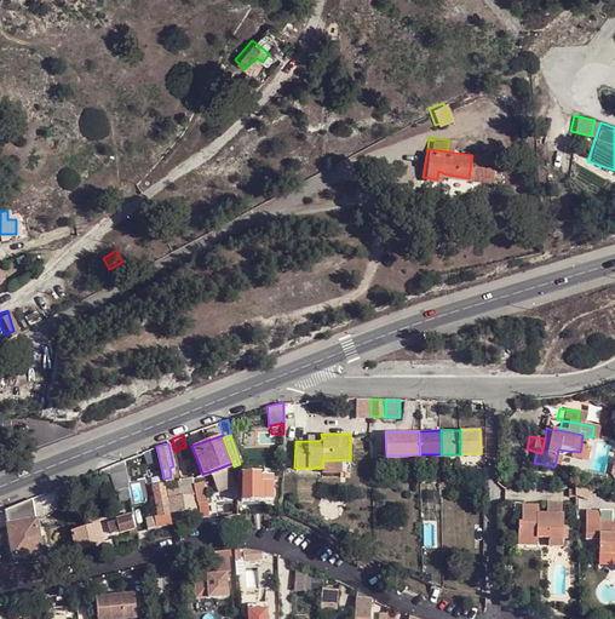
[(138,452),(124,459),(125,466),(141,460),(138,452)]
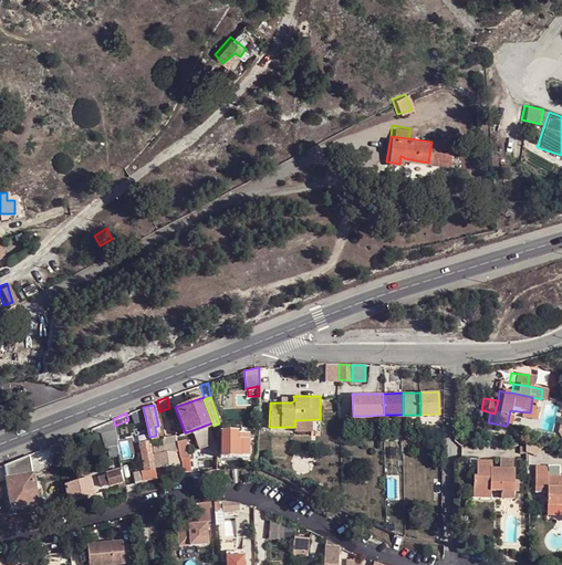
[(366,416),(353,416),(353,425),(366,425),(366,416)]
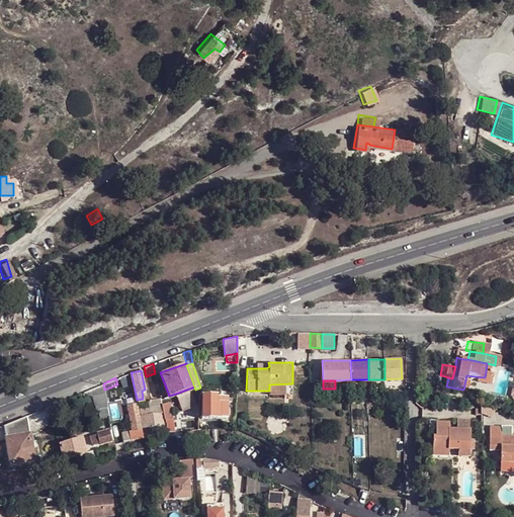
[(163,398),(169,396),(164,382),(159,384),(161,390),(163,398)]
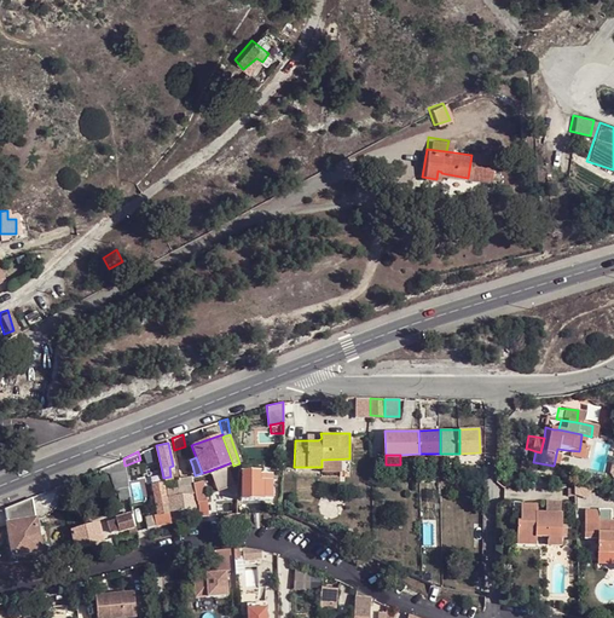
[(123,458),(99,468),(111,474),(114,489),(116,489),(127,487),(125,466),(123,458)]
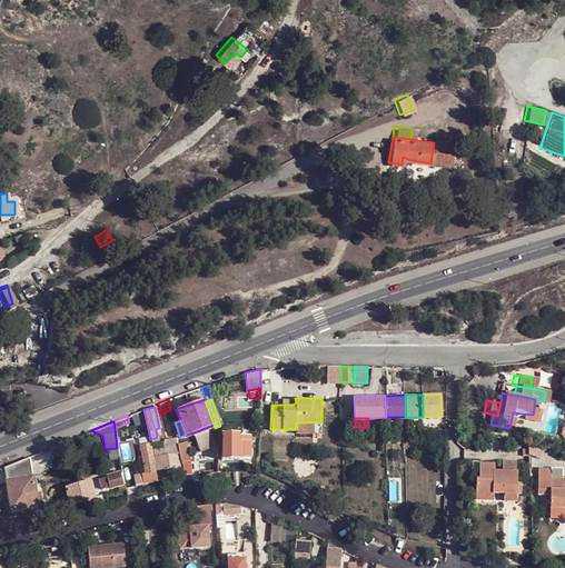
[(211,436),(208,427),(194,432),(197,441),(211,436)]
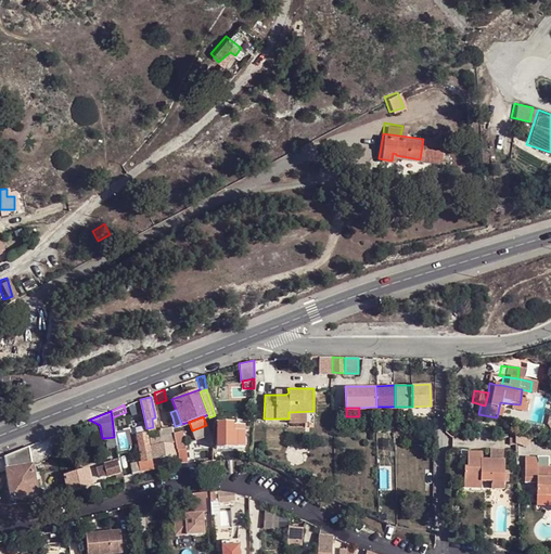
[(232,421),(217,421),(217,447),(244,447),(245,424),(232,424),(232,421)]
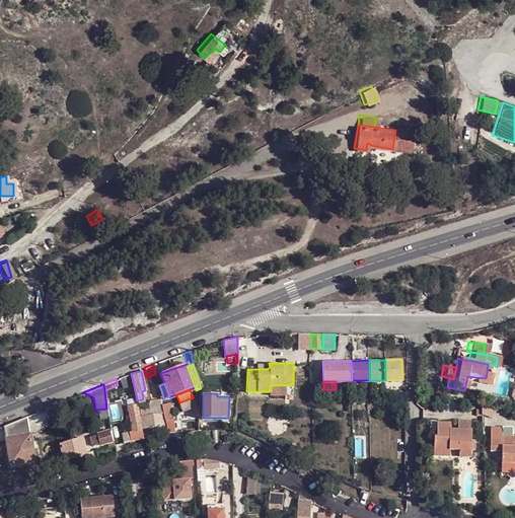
[(127,405),(131,424),(137,423),(138,428),(138,430),(140,429),(161,425),(158,414),(163,412),(161,403),(160,398),(148,400),(149,408),(139,410),(138,403),(127,405)]
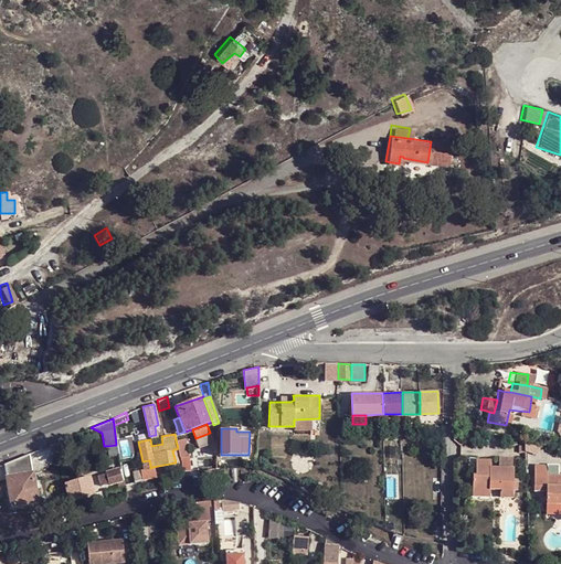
[(181,472),(190,471),(189,458),(184,438),(176,439),(178,448),(180,465),(181,467),(181,472)]
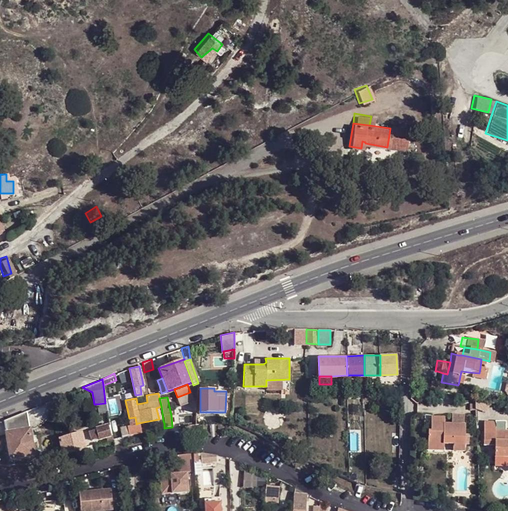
[(105,403),(96,404),(97,412),(107,411),(105,403)]
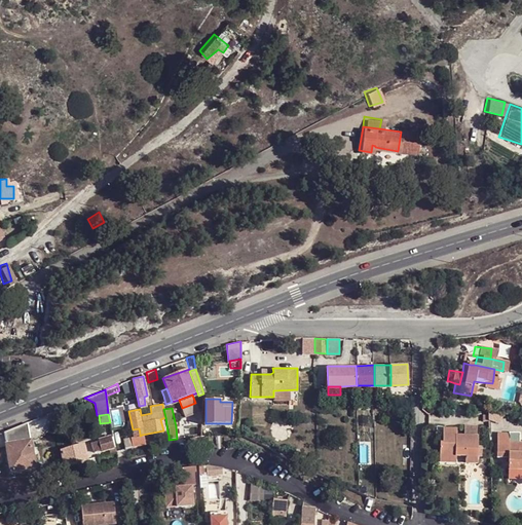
[(27,426),(3,433),(5,444),(29,440),(27,426)]
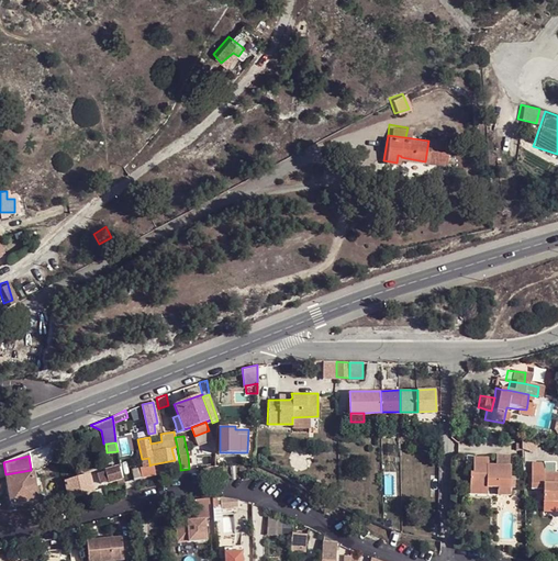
[(483,458),(469,458),(469,473),(466,474),(466,486),(482,487),(492,487),(492,490),(505,490),(506,466),(483,466),(483,458)]
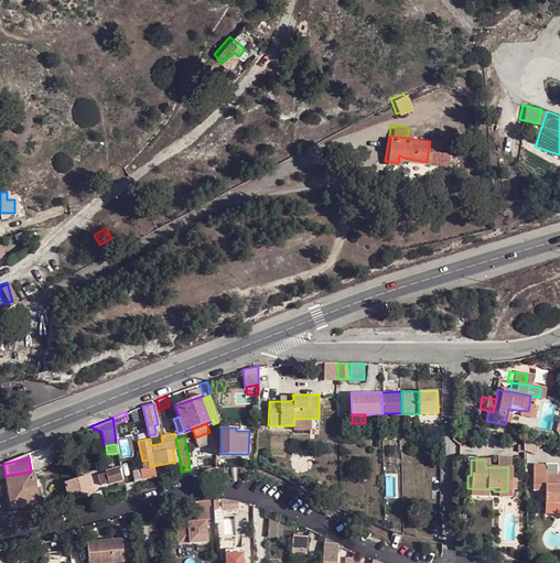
[(542,465),(529,465),(528,477),(526,477),(526,489),(528,488),(528,491),(540,491),(540,505),(548,504),(559,504),(559,474),(542,474),(542,465)]
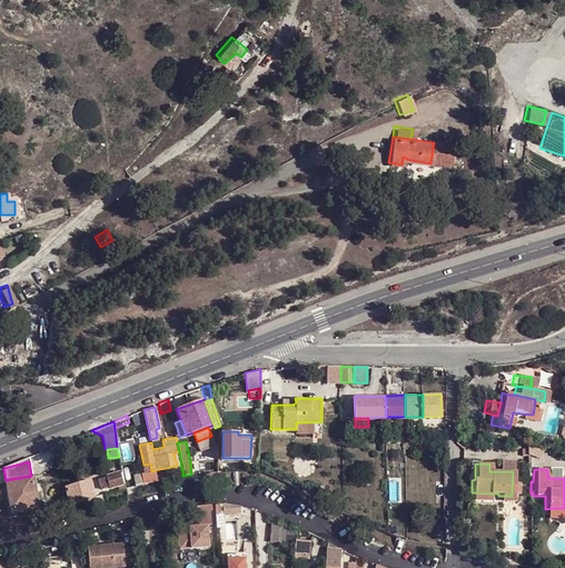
[(157,481),(154,470),(151,471),(145,472),(141,474),(142,485),(157,481)]
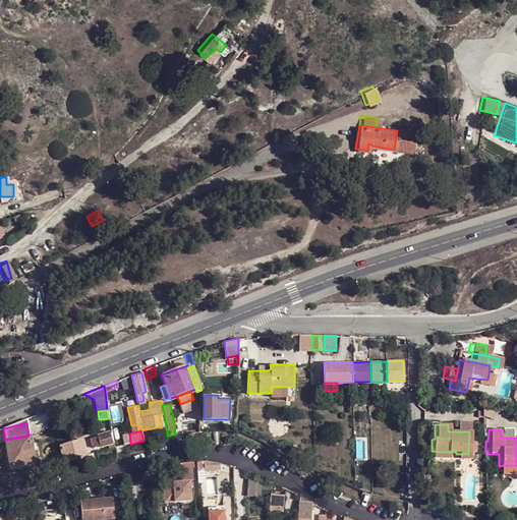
[(108,431),(96,435),(99,444),(99,446),(109,443),(112,442),(108,431)]
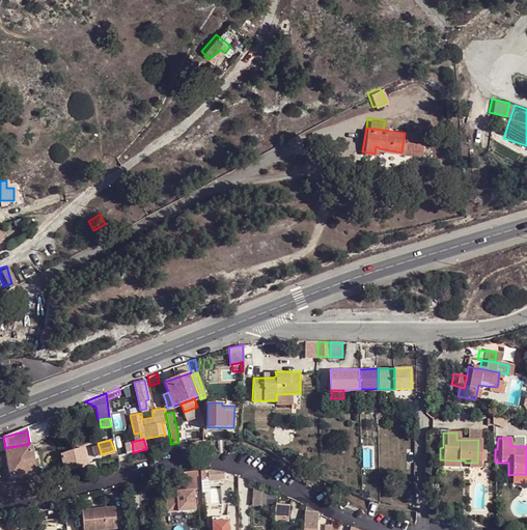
[(132,442),(125,443),(125,448),(126,453),(133,452),(132,442)]
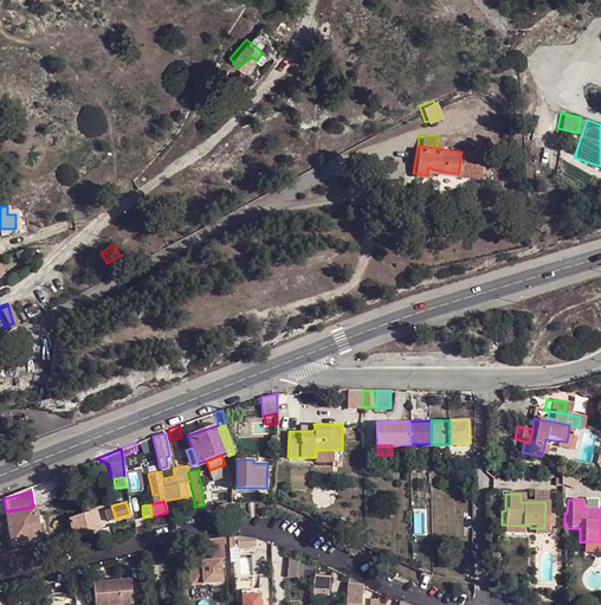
[(109,519),(115,516),(111,506),(105,508),(109,519)]
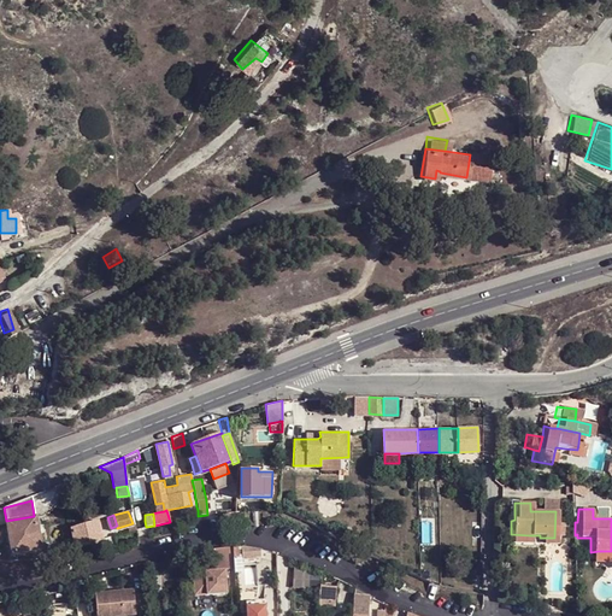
[(34,516),(6,521),(11,553),(39,547),(34,516)]
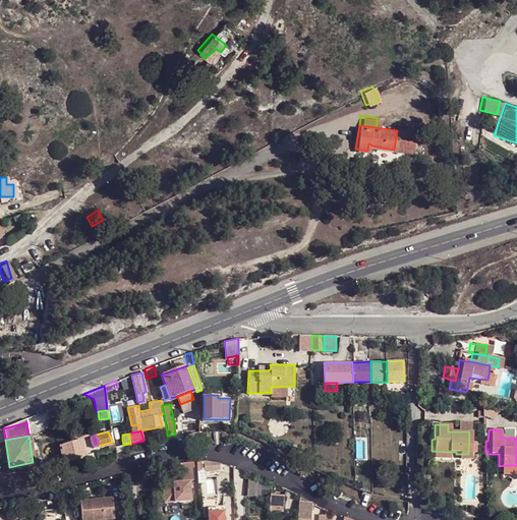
[(63,463),(85,456),(81,438),(59,445),(63,463)]
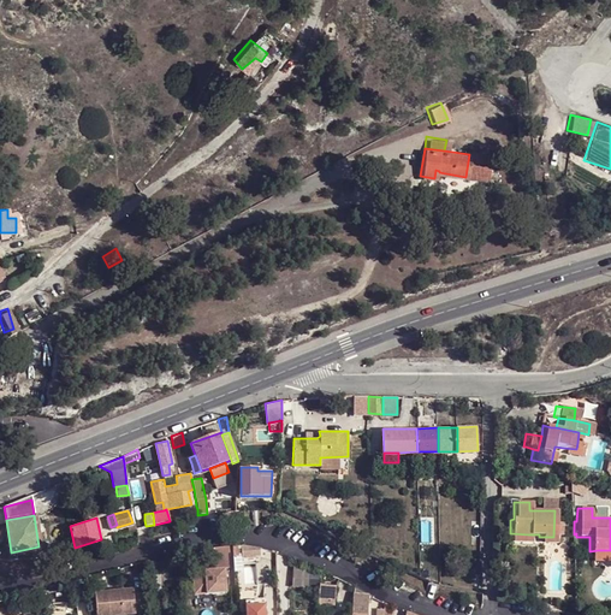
[(260,556),(260,550),(255,549),(242,548),(242,560),(255,559),(255,556),(260,556)]
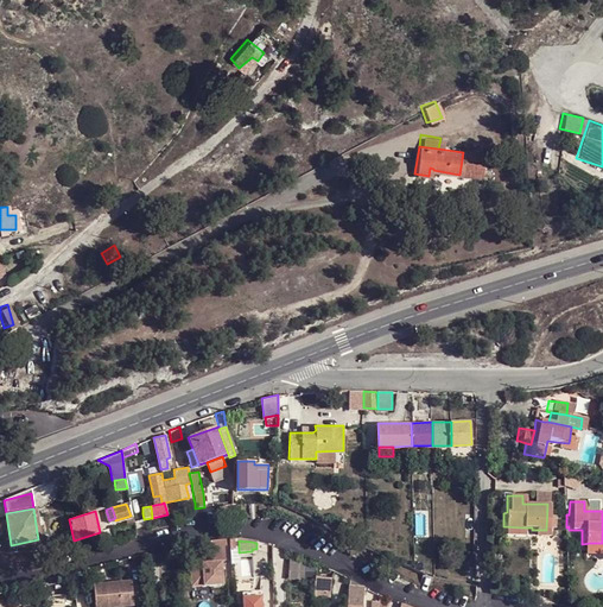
[(224,542),(209,543),(211,562),(227,561),(224,542)]
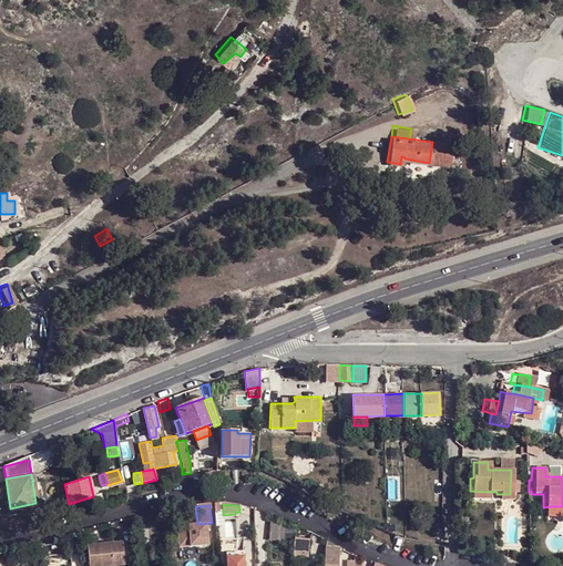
[(205,525),(176,528),(178,549),(208,546),(205,525)]
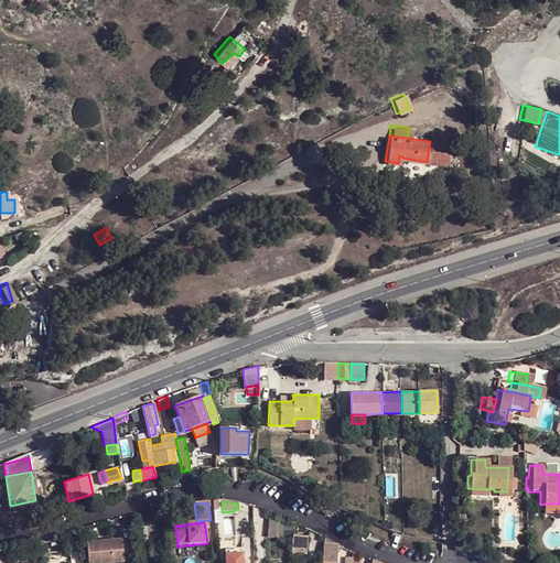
[(307,537),(297,537),(295,552),(305,553),(307,537)]
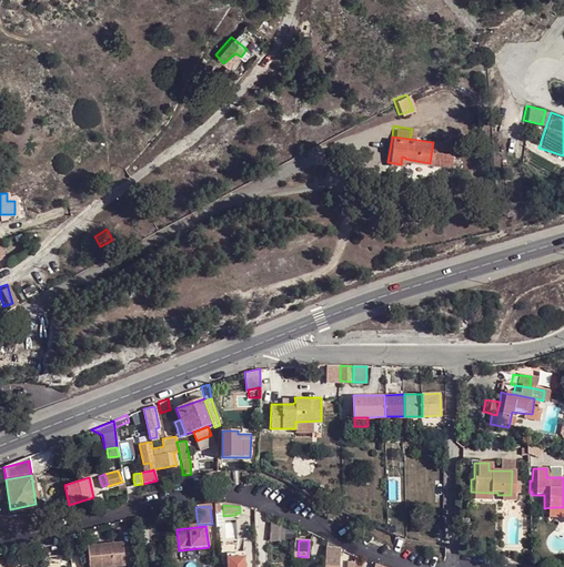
[(123,566),(122,546),(87,549),(88,566),(123,566)]
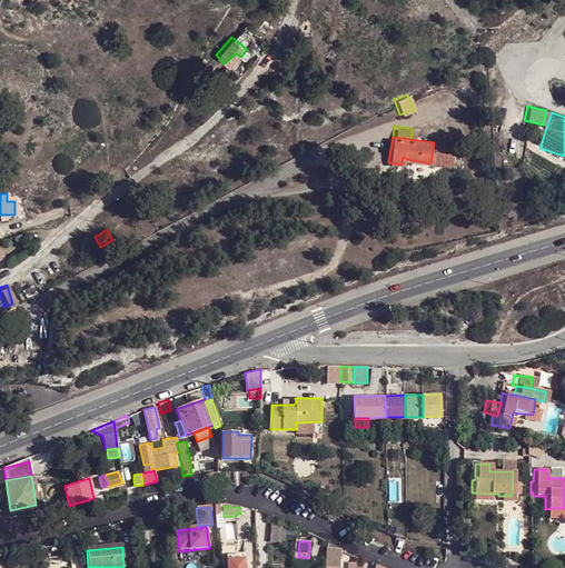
[(338,567),(340,550),(326,549),(324,567),(338,567)]
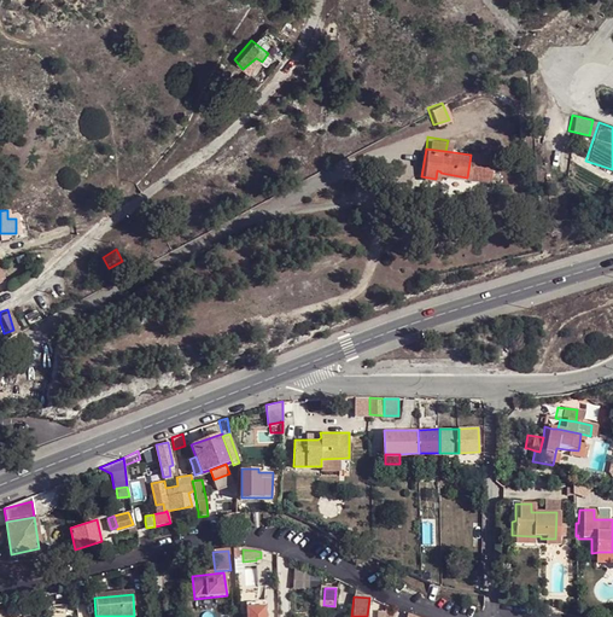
[(387,616),(390,604),(374,603),(372,616),(387,616)]
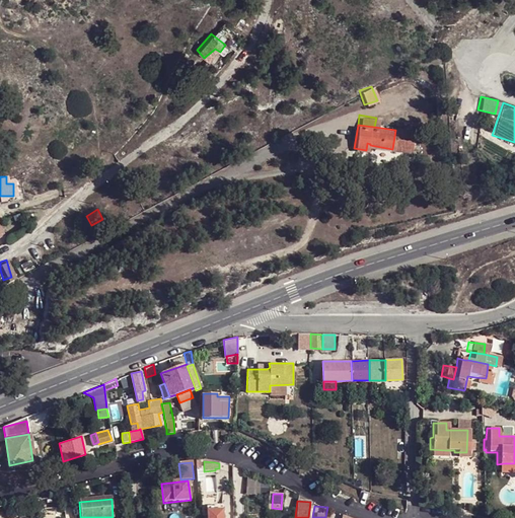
[(222,517),(221,507),(206,508),(206,517),(222,517)]
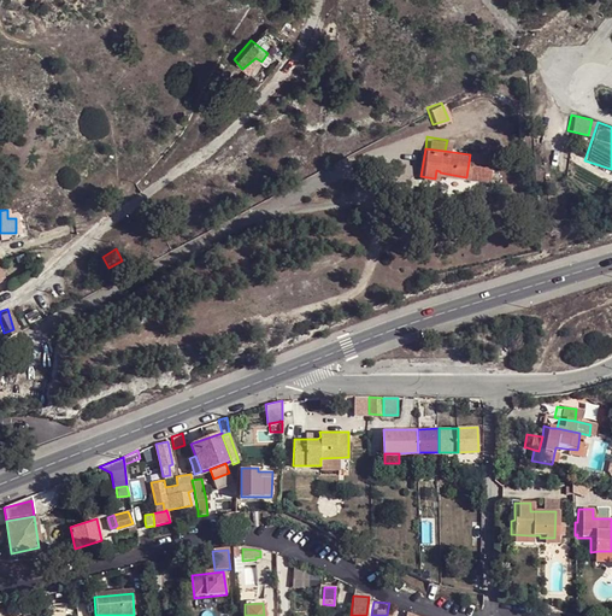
All buildings are outlined.
